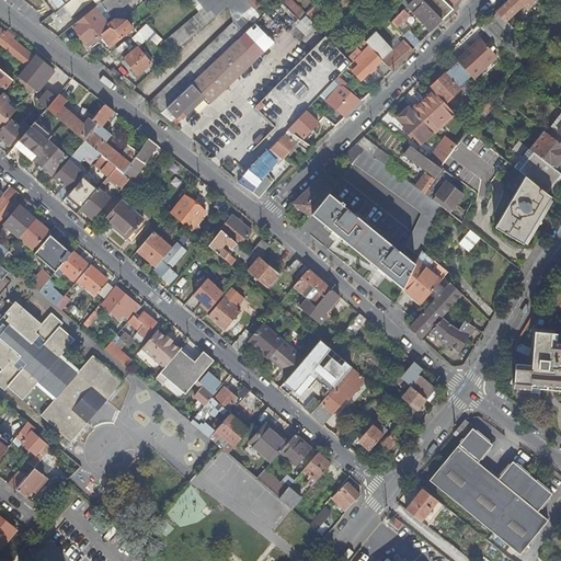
[(44,0),(55,13),(70,0),(44,0)]
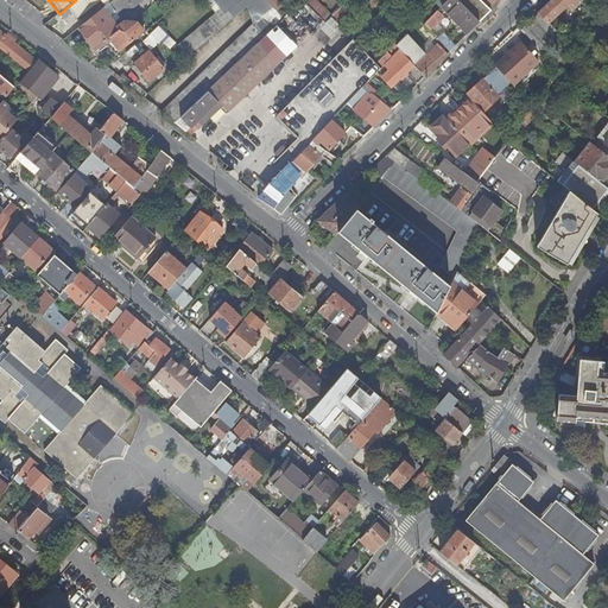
[(76,0),(59,14),(64,20),(73,13),(77,19),(101,0),(100,0),(76,0)]
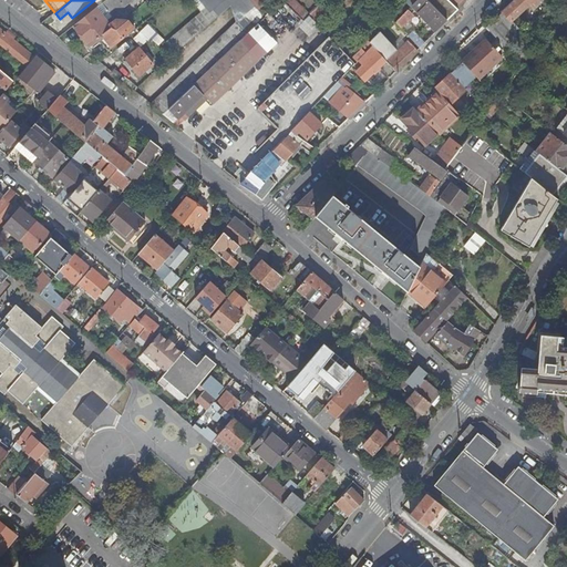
[(104,6),(112,16),(131,0),(104,0),(100,4),(102,8),(104,6)]
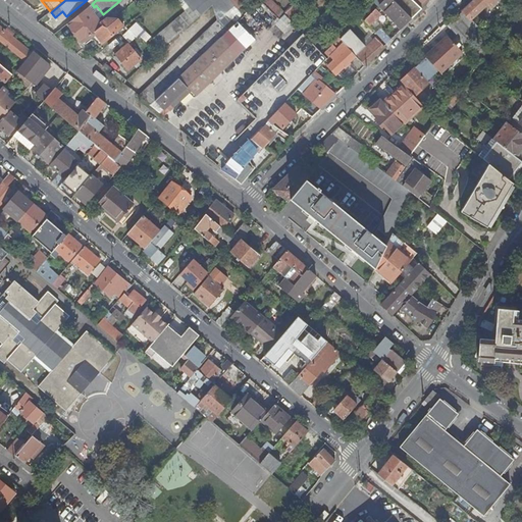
[(221,16),(217,21),(184,53),(139,97),(150,105),(219,38),(243,15),(230,0),(177,0),(176,2),(185,11),(193,21),(212,5),(221,16)]
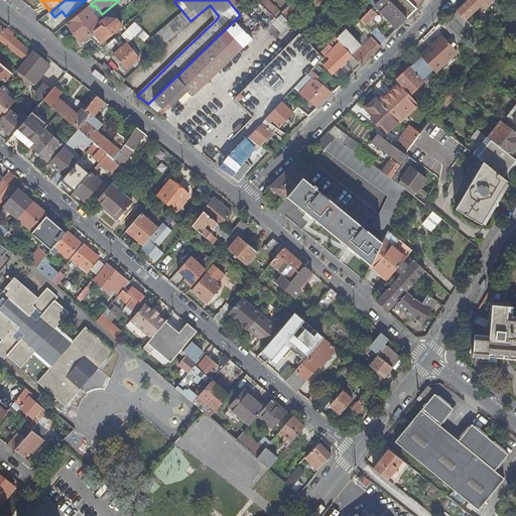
[(246,0),(243,3),(240,0),(228,0),(240,15),(252,3),(249,0),(246,0)]
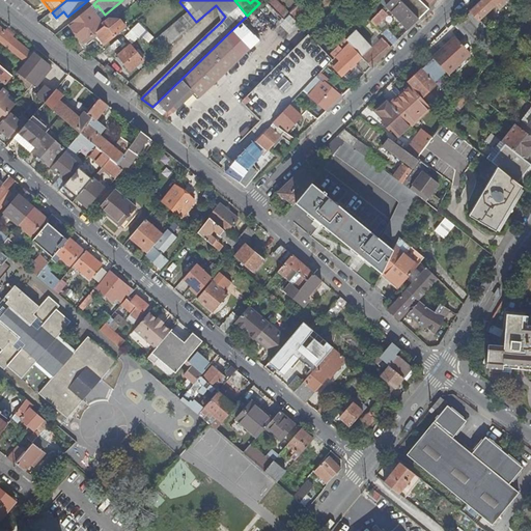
[(275,0),(270,0),(268,2),(284,20),(289,15),(275,0)]
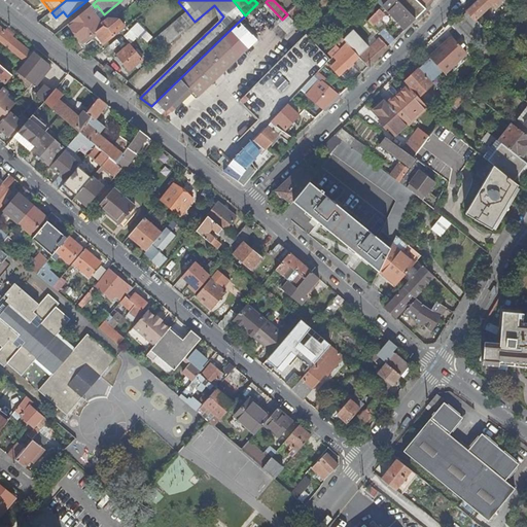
[(400,25),(405,29),(416,19),(409,11),(405,7),(396,0),(387,0),(381,6),(397,22),(395,24),(398,27),(400,25)]
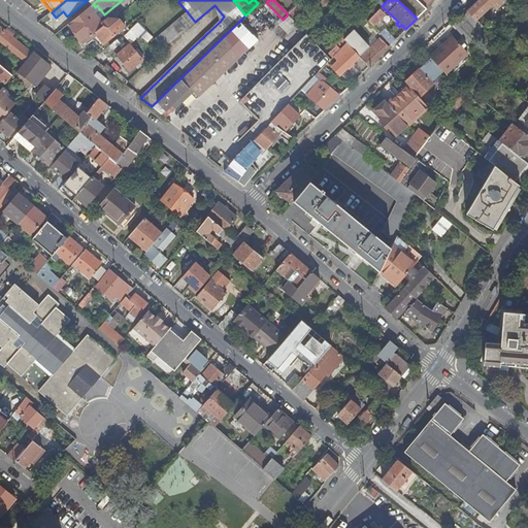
[(397,0),(405,7),(409,11),(417,19),(427,9),(417,0),(397,0)]
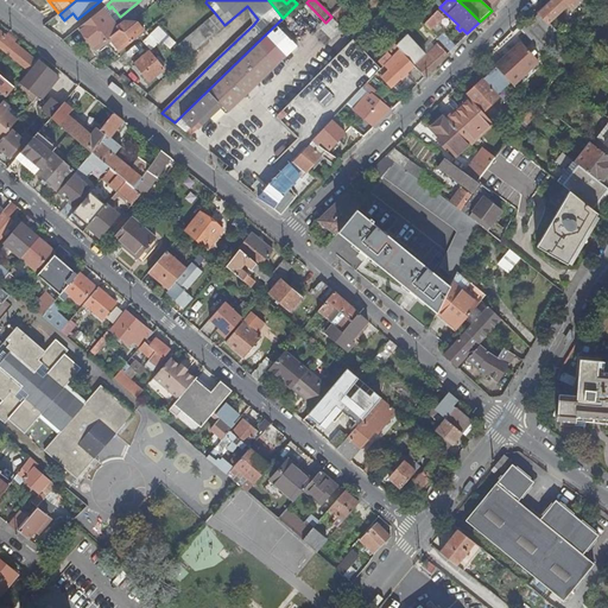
[(578,0),(552,0),(520,30),(542,51),(558,36),(548,24),(567,6),(571,11),(575,7),(572,6),(578,0)]
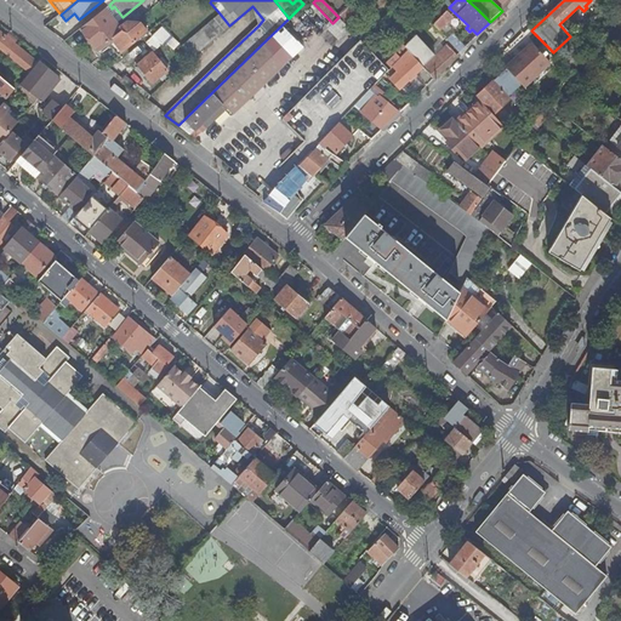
[(112,9),(109,5),(104,9),(117,23),(123,17),(114,6),(112,9)]
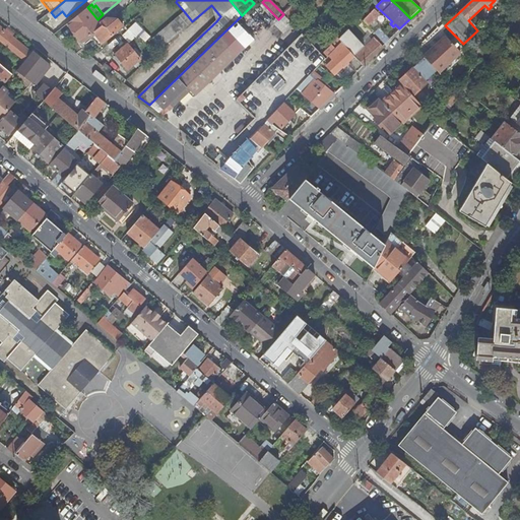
[(211,5),(216,21),(220,16),(211,5)]
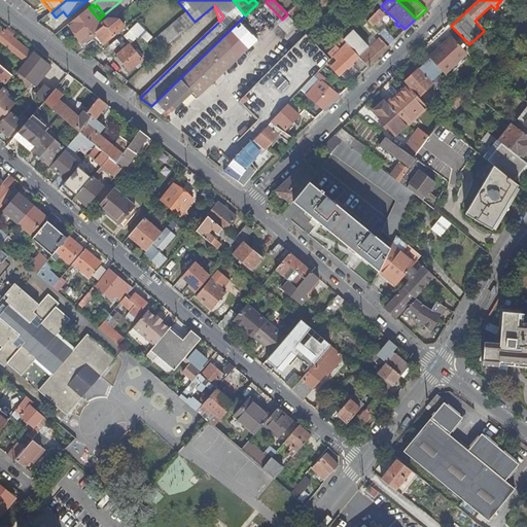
[(99,20),(89,7),(67,24),(82,43),(91,37),(96,33),(105,44),(124,29),(116,20),(107,19),(102,24),(99,20)]
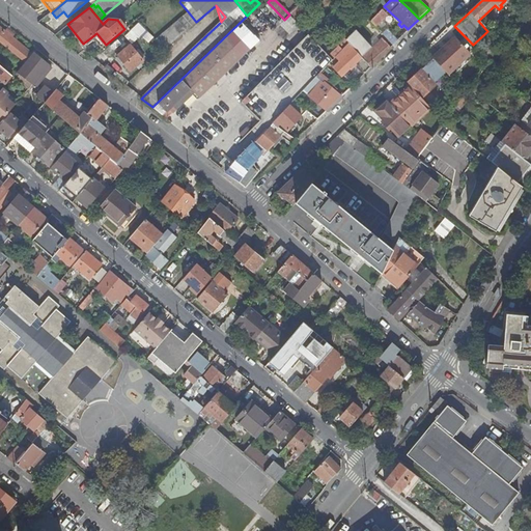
[(386,15),(381,9),(370,21),(374,26),(386,15)]
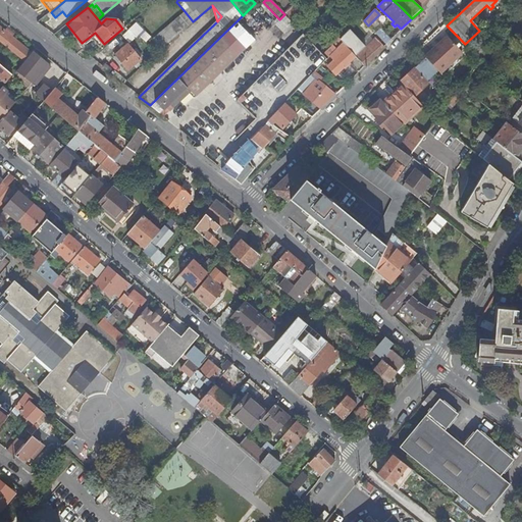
[(161,48),(193,21),(185,11),(152,39),(161,48)]
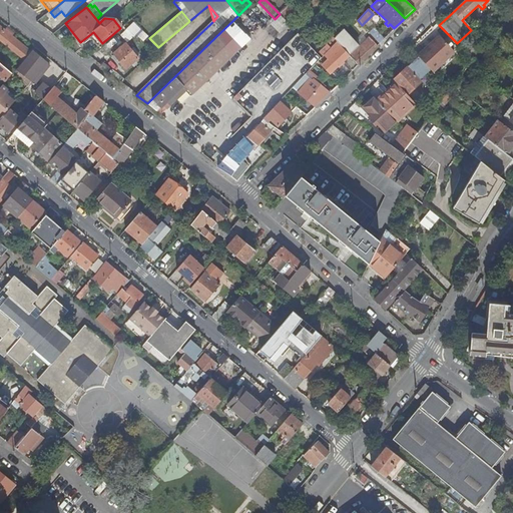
[(128,42),(141,29),(133,21),(120,34),(128,42)]
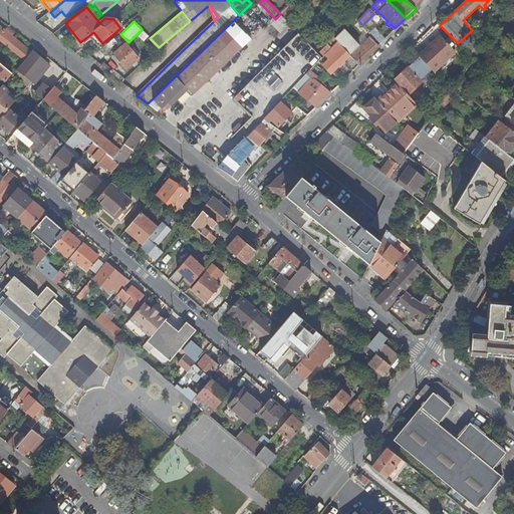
[(0,26),(0,41),(23,60),(30,52),(12,36),(14,33),(7,28),(5,31),(0,26)]
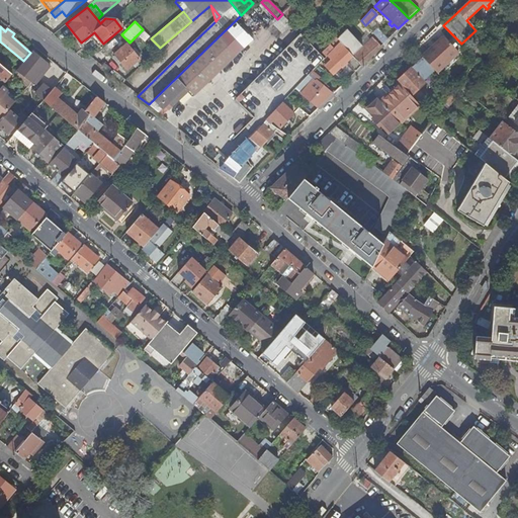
[(379,31),(375,35),(382,44),(386,39),(379,31)]
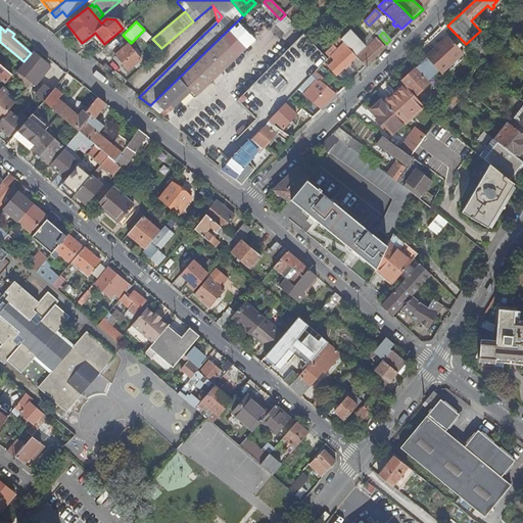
[(90,37),(99,47),(104,44),(95,33),(90,37)]
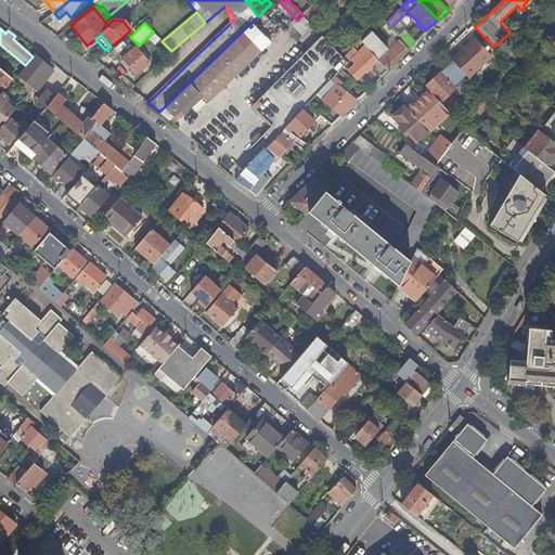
[(313,99),(317,95),(331,80),(333,78),(340,71),(341,71),(343,68),(348,62),(325,41),(322,36),(250,107),(279,136),(285,129),(307,105),(313,99)]
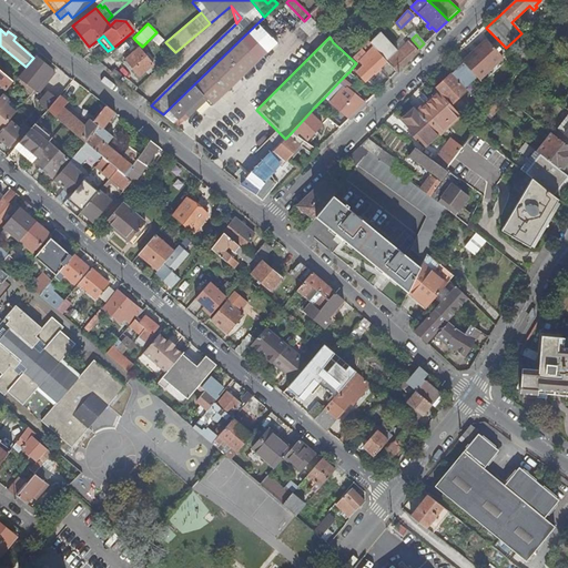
[(486,40),(463,63),(478,79),(501,56),(486,40)]
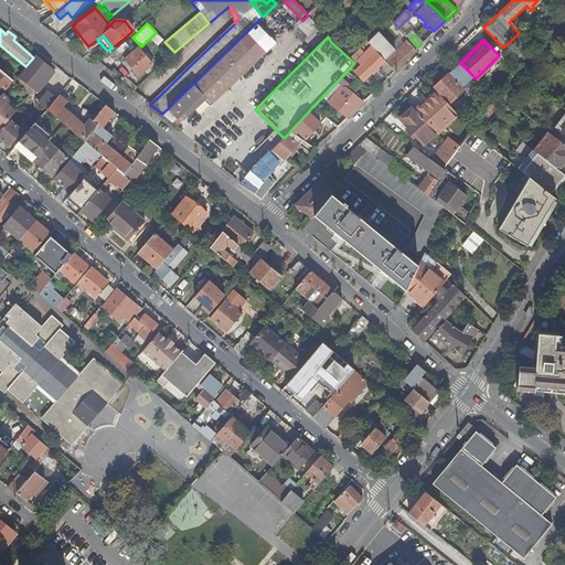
[(162,114),(173,123),(180,116),(184,119),(195,109),(201,115),(210,106),(202,98),(203,96),(212,104),(256,61),(237,41),(162,114)]
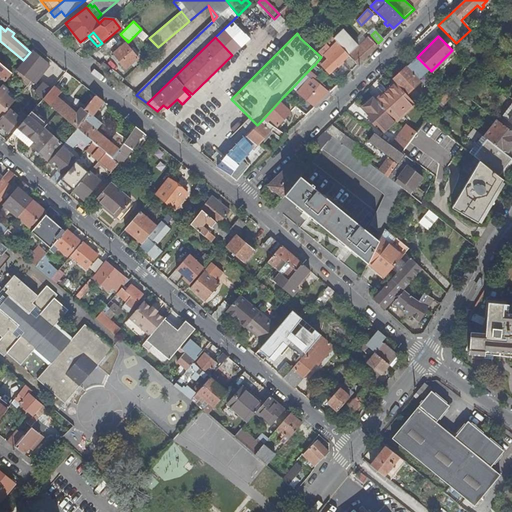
[(352,59),(357,64),(377,46),(371,41),(352,59)]
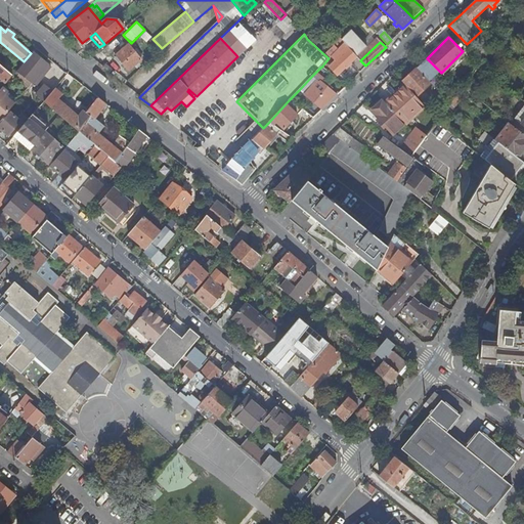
[(351,61),(359,72),(365,66),(360,60),(356,56),(344,43),(335,52),(340,57),(329,67),(337,76),(351,61)]
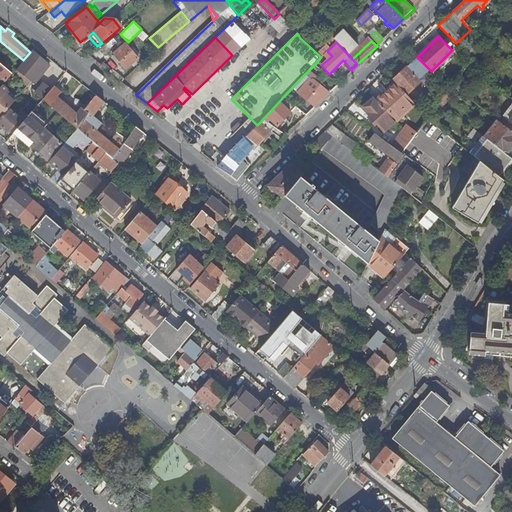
[(138,58),(126,43),(114,54),(126,69),(138,58)]
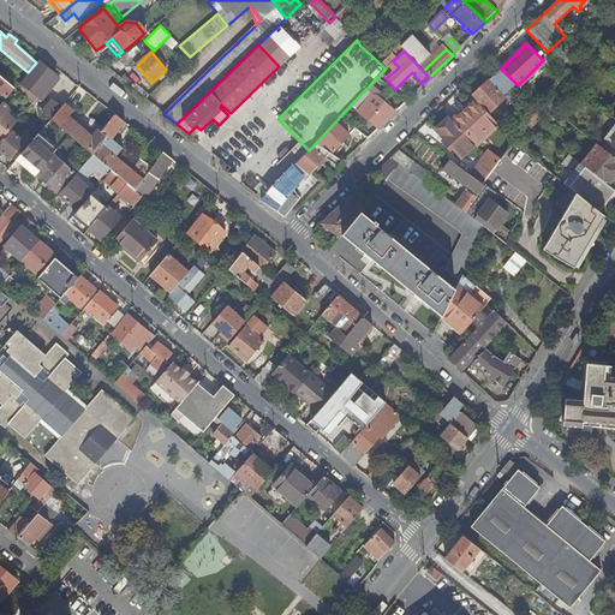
[(39,61),(29,73),(47,88),(51,90),(60,78),(39,61)]
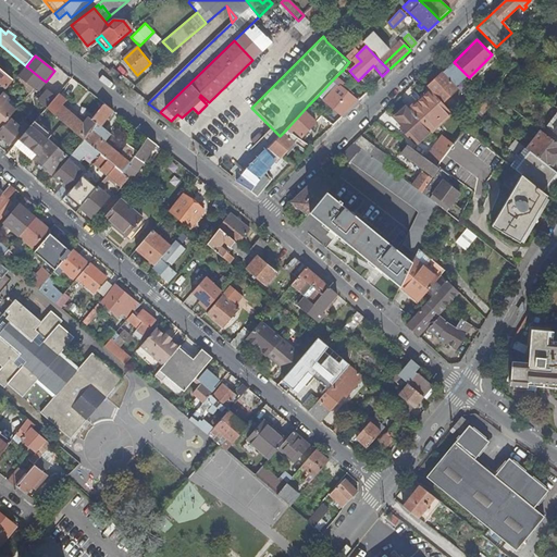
[(556,66),(548,61),(545,65),(556,75),(556,66)]
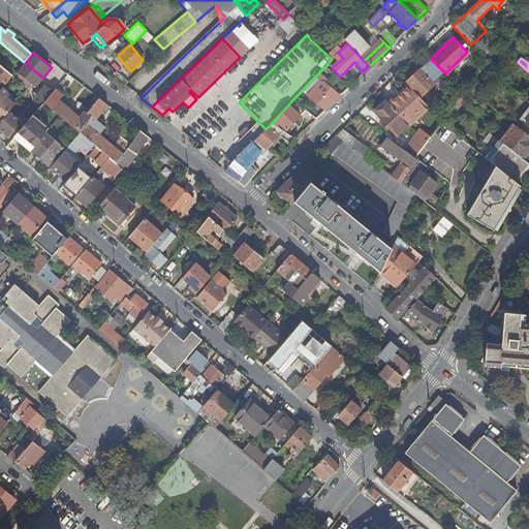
[(493,66),(487,61),(481,67),(488,72),(493,66)]
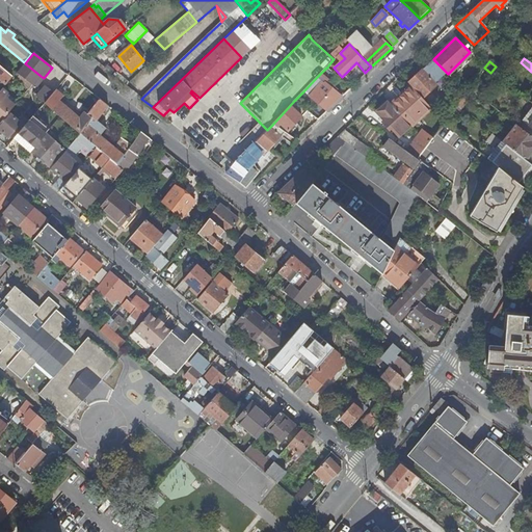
[(33,84),(41,76),(25,63),(24,62),(14,77),(16,79),(20,74),(33,84)]
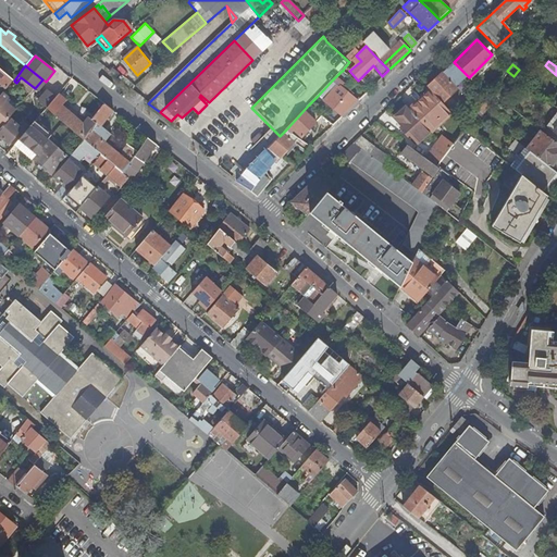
[(449,66),(428,87),(432,93),(442,103),(463,83),(449,66)]
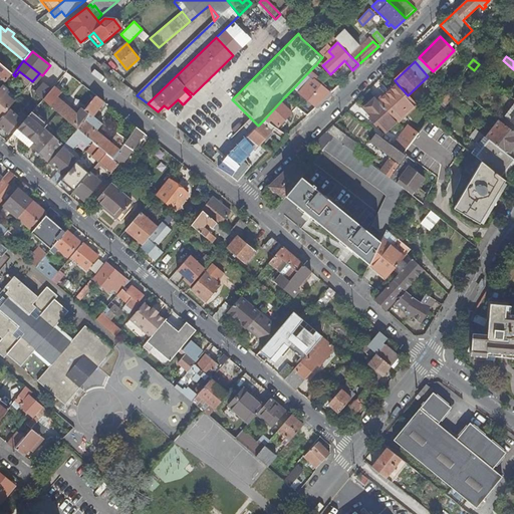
[(0,76),(0,77),(5,81),(12,73),(0,62),(0,76)]
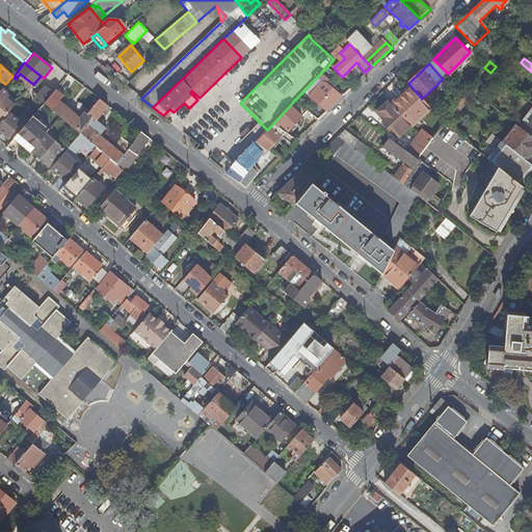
[(319,75),(333,86),(340,78),(326,68),(319,75)]
